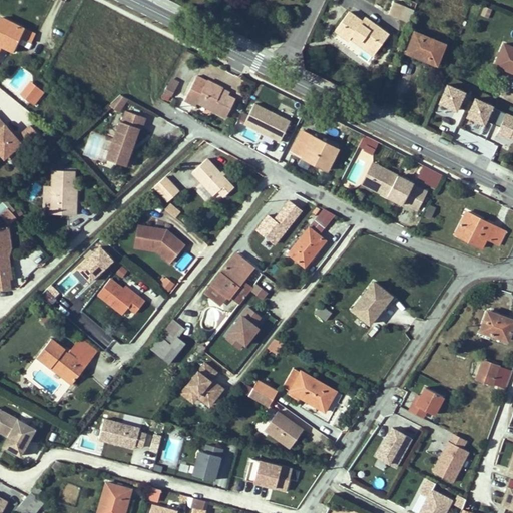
[(400,18),(405,6),(394,1),(389,14),(400,18)]
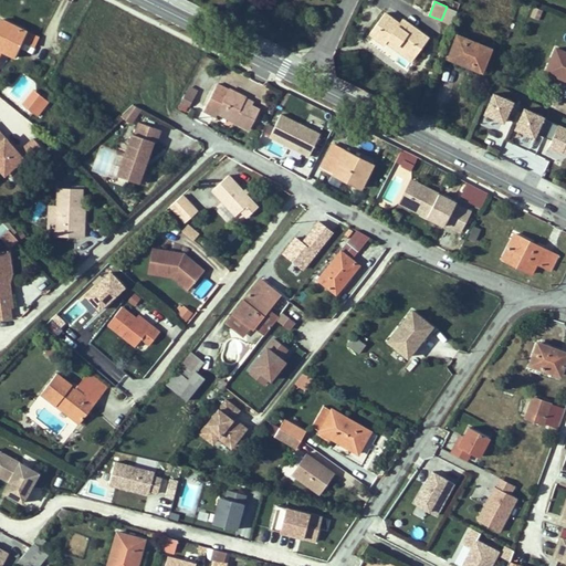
[(428,39),(402,19),(399,23),(385,12),(369,33),(385,44),(387,42),(388,39),(409,54),(415,46),(419,50),(428,39)]
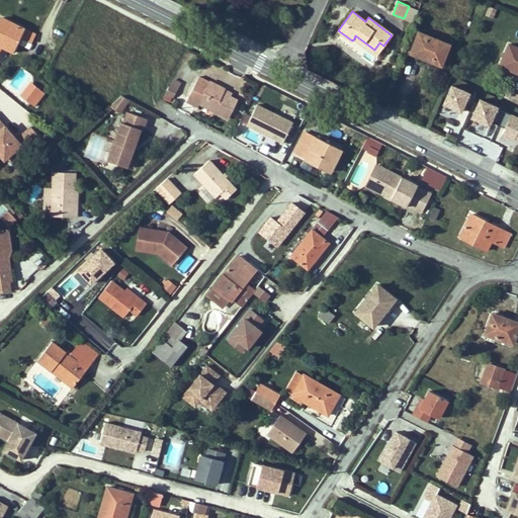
[(19,36),(23,28),(1,17),(0,18),(0,48),(1,46),(15,53),(21,38),(22,37),(19,36)]
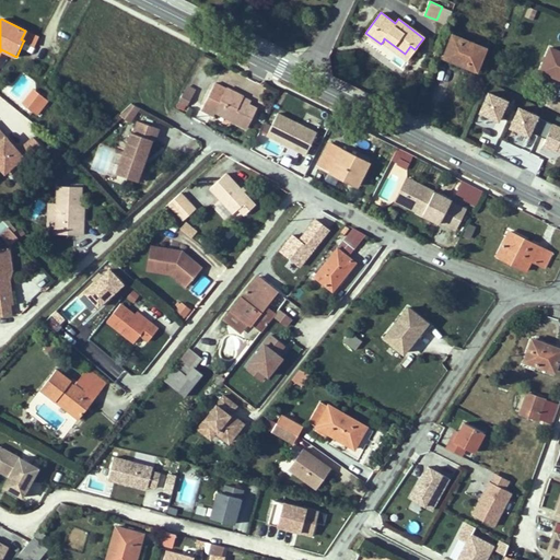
[(34,46),(38,37),(25,31),(21,39),(24,41),(23,42),(34,46)]
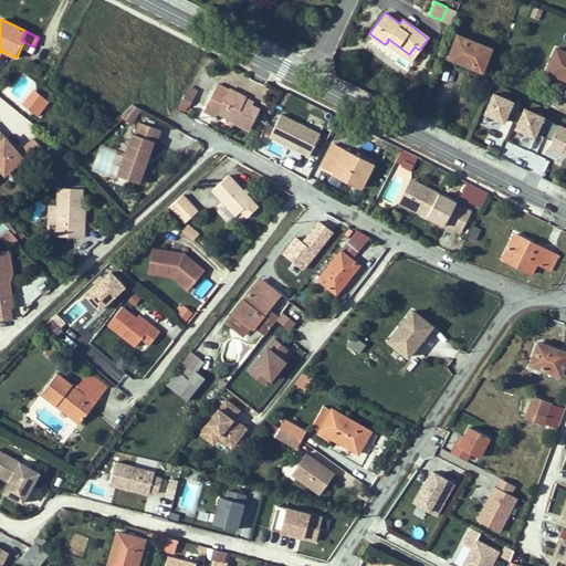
[(482,72),(491,49),(457,35),(448,58),(482,72)]
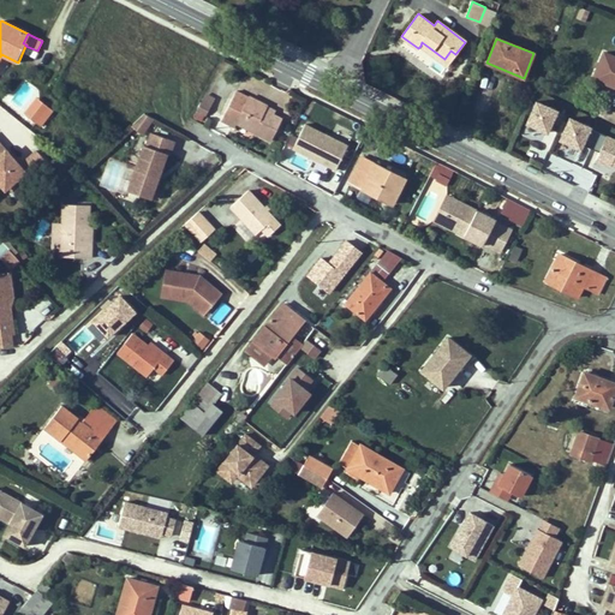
[(447,66),(455,54),(451,51),(445,59),(422,42),(421,46),(447,66)]
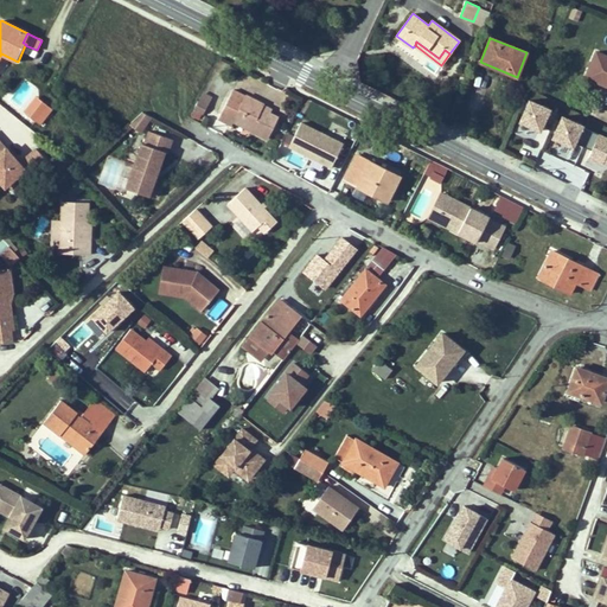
[(606,84),(606,56),(596,51),(586,76),(606,84)]
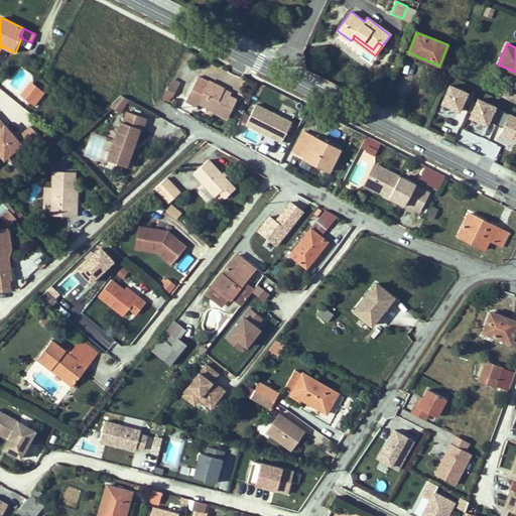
[(199,76),(197,80),(208,85),(209,82),(199,76)]
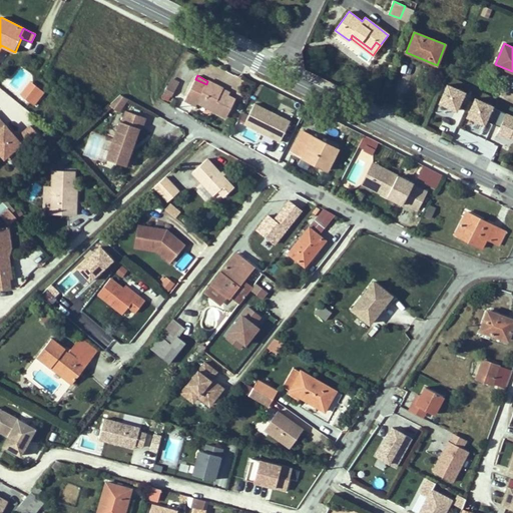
[(172,79),(162,97),(168,100),(178,83),(172,79)]
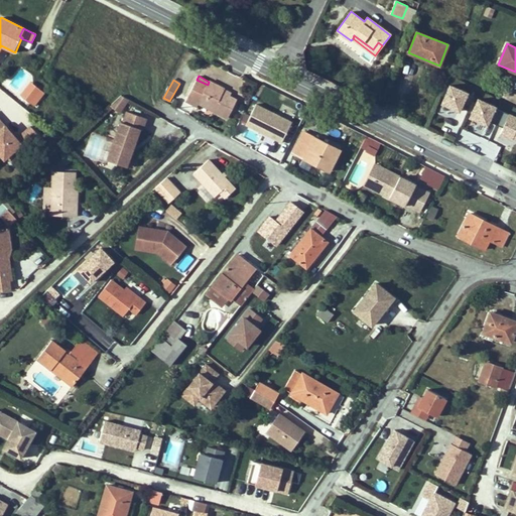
[(199,103),(228,118),(237,100),(223,93),(224,90),(225,89),(209,81),(209,82),(208,85),(197,80),(185,101),(197,107),(199,103)]
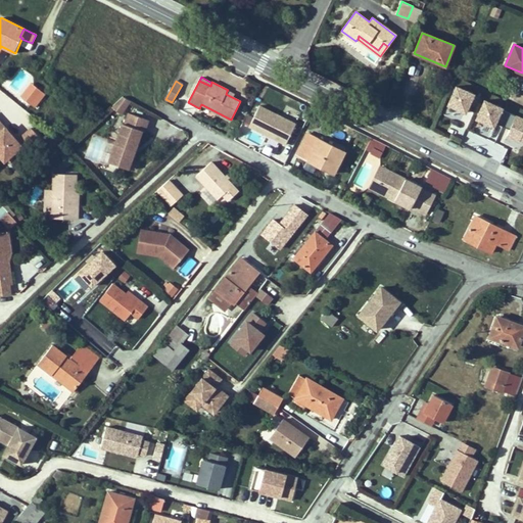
[(24,98),(34,86),(31,84),(21,96),(24,98)]
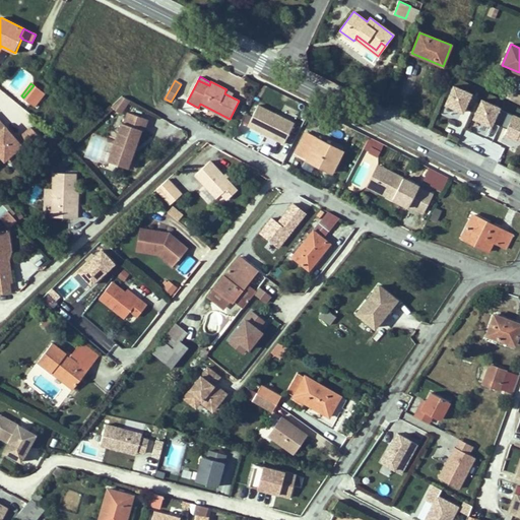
[(29,103),(40,89),(34,84),(34,85),(23,98),(29,103)]
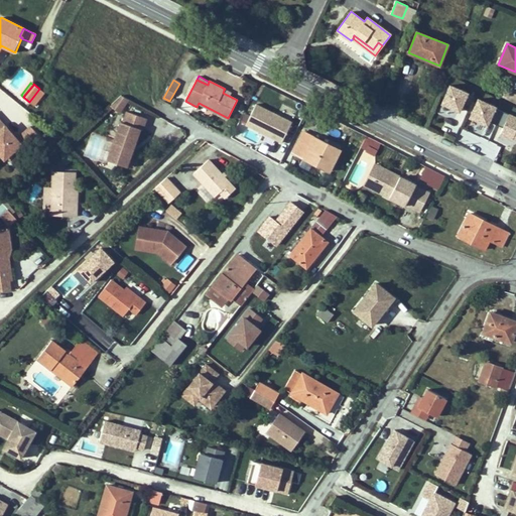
[(468,111),(474,97),(467,94),(468,93),(449,85),(441,104),(459,111),(461,108),(468,111)]
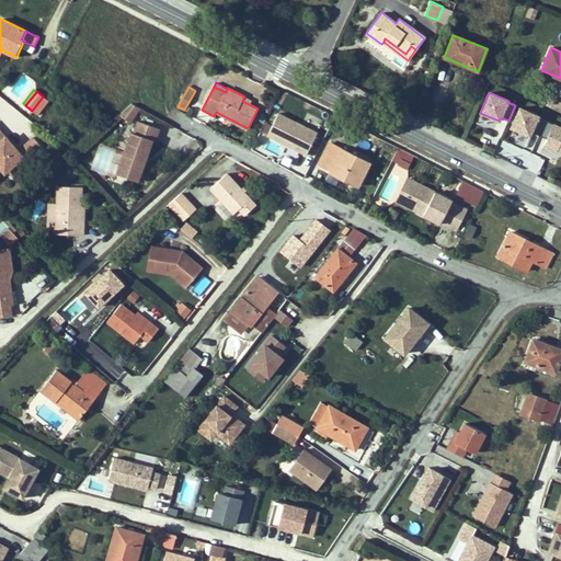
[(37,115),(48,101),(43,96),(32,111),(37,115)]
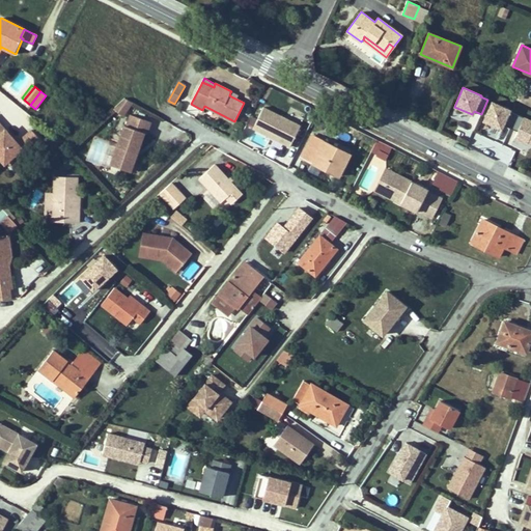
[(124,98),(113,109),(122,115),(132,102),(124,98)]
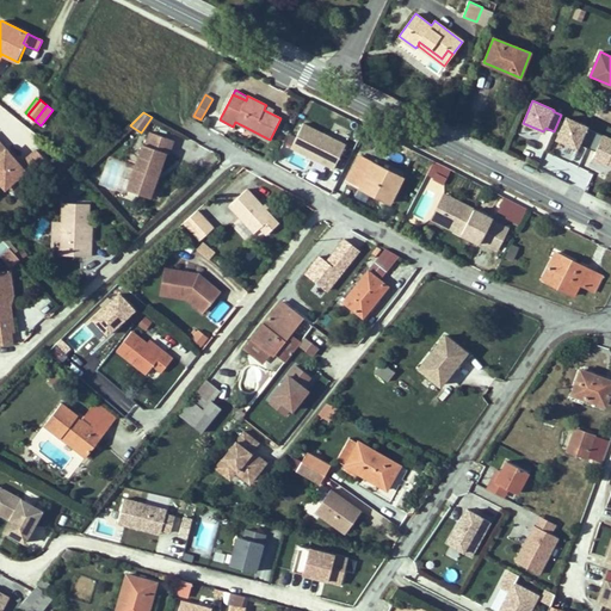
[(579,144),(587,148),(594,131),(586,128),(587,127),(566,117),(556,140),(576,148),(579,144)]
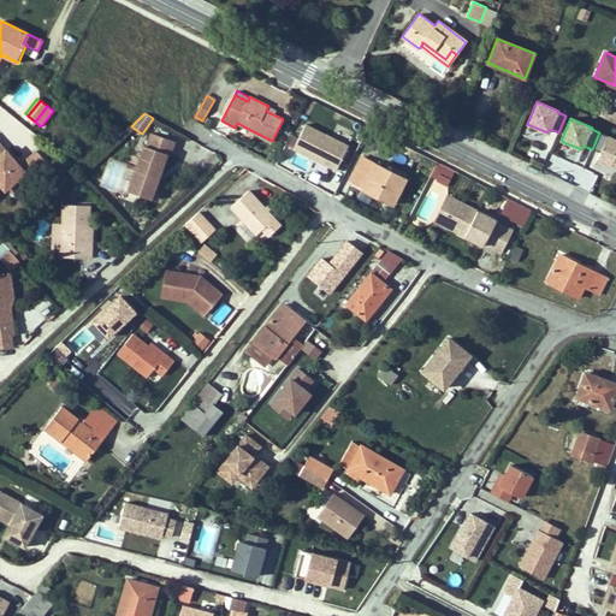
[(342,144),(304,124),(292,148),(330,167),(342,144)]
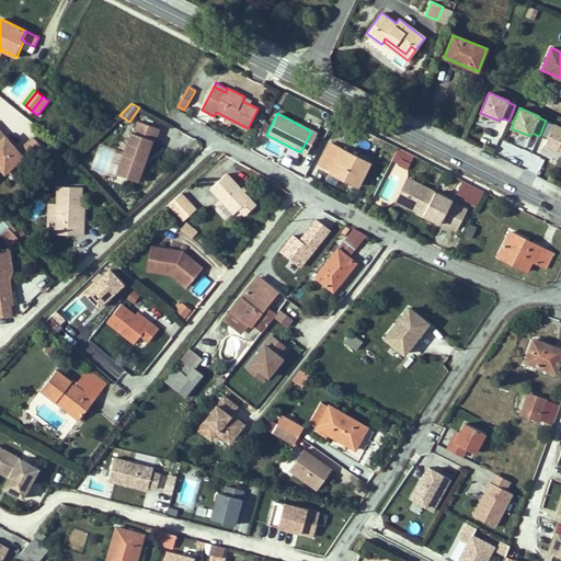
[(159,128),(138,121),(134,133),(132,133),(116,173),(137,181),(144,161),(141,161),(142,157),(146,158),(151,140),(155,141),(159,128)]
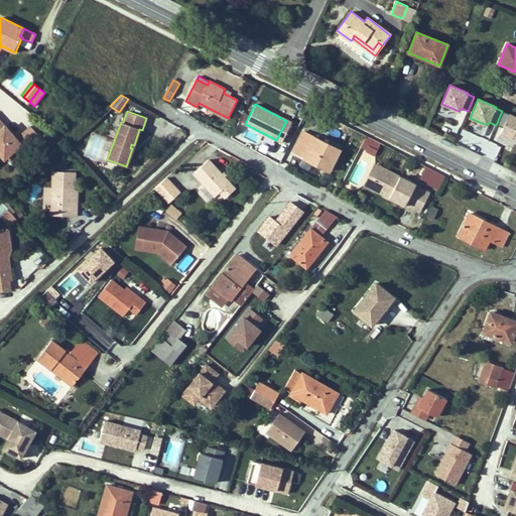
[(515,117),(502,111),(496,125),(503,128),(500,134),(512,140),(513,138),(515,138),(515,117)]
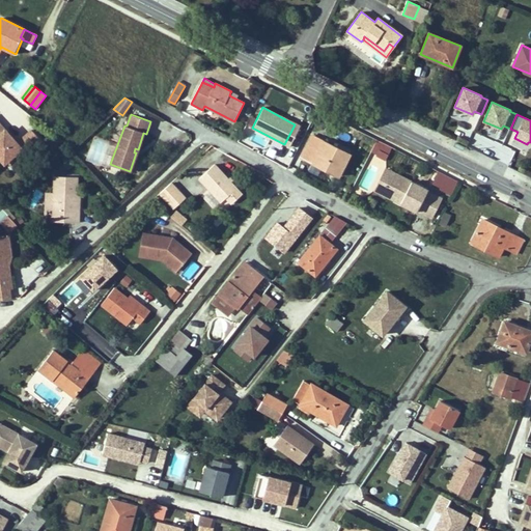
[(20,145),(18,143),(7,132),(2,132),(0,129),(0,151),(7,161),(12,157),(18,163),(43,141),(32,130),(21,140),(23,142),(20,145)]
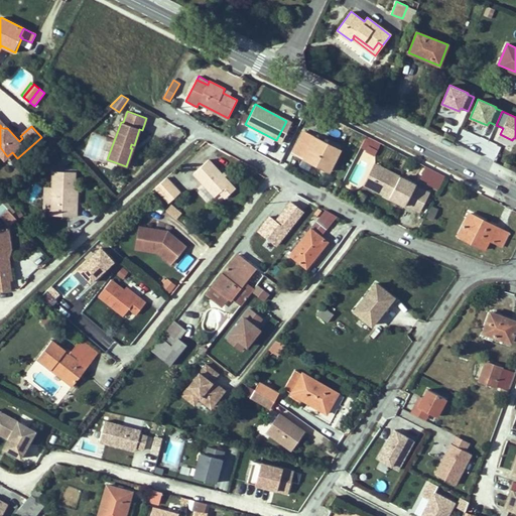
[(99,156),(105,138),(91,133),(86,151),(99,156)]
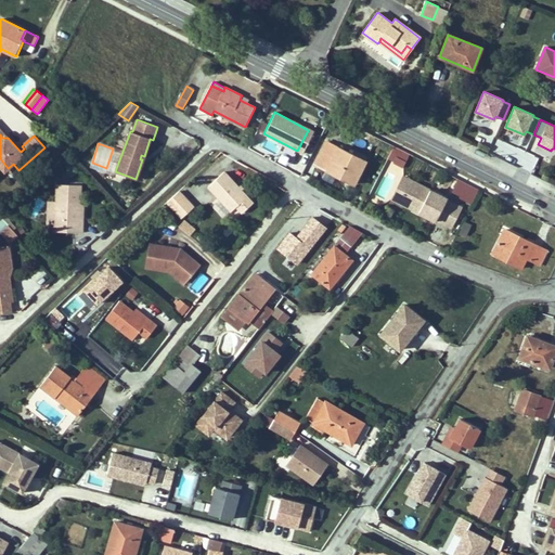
[(353,184),(365,162),(328,143),(317,166),(353,184)]
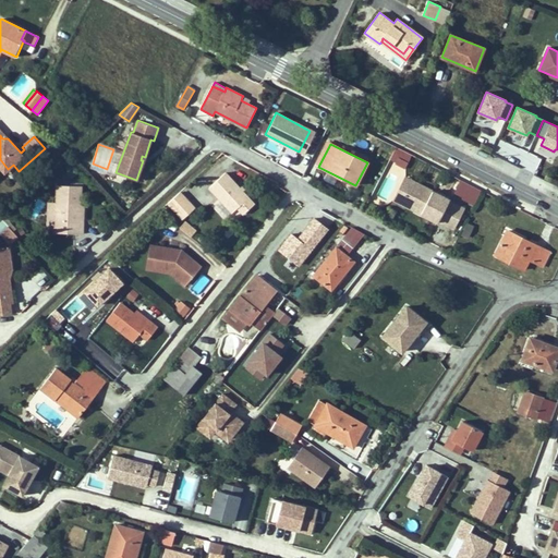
[(396,162),(405,168),(409,162),(399,158),(396,162)]
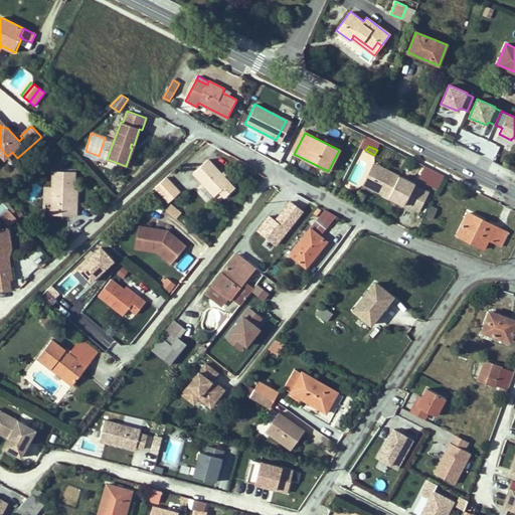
[(17,158),(12,152),(7,156),(13,162),(17,158)]
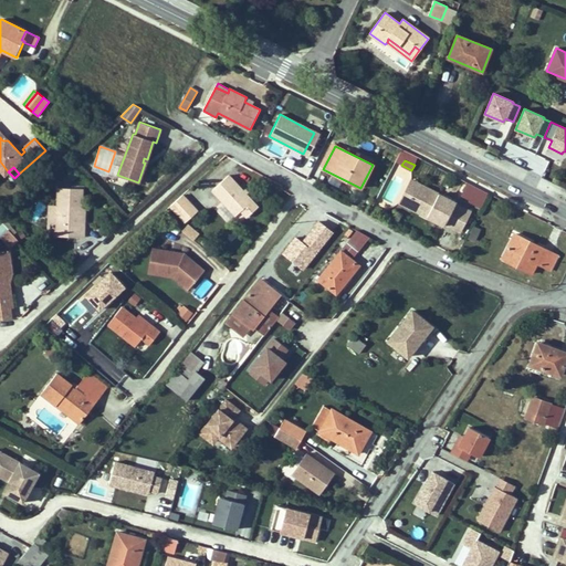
[(67,175),(72,179),(76,175),(72,170),(67,175)]
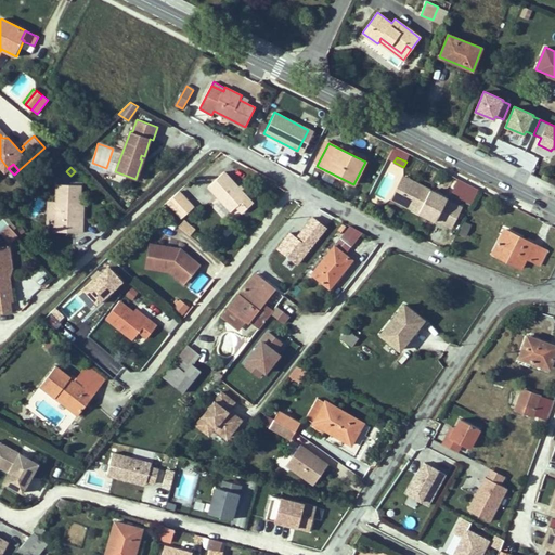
[(253,203),(224,171),(208,186),(231,211),(236,206),(242,213),(253,203)]
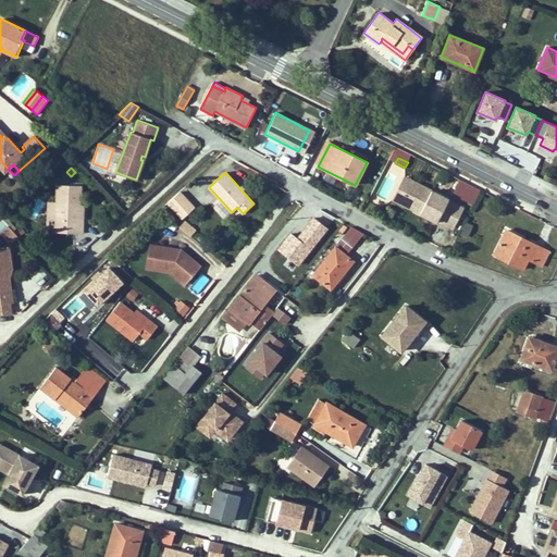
[(422,209),(401,199),(411,181),(405,177),(394,199),(420,213),(422,209)]
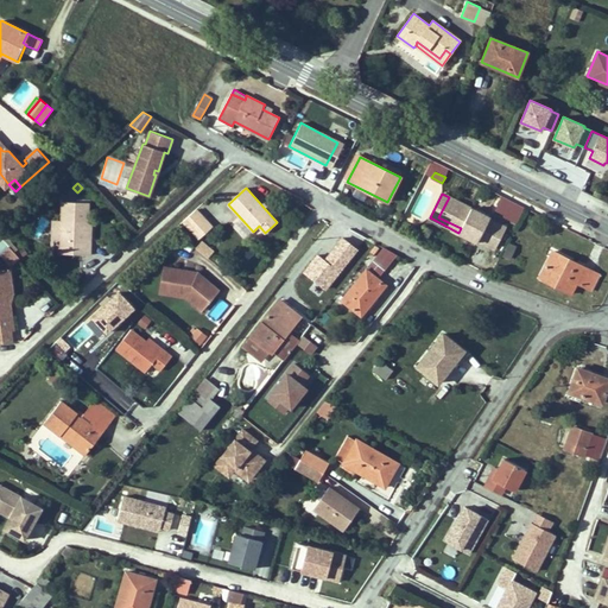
[(517,223),(525,207),(504,196),(496,213),(517,223)]
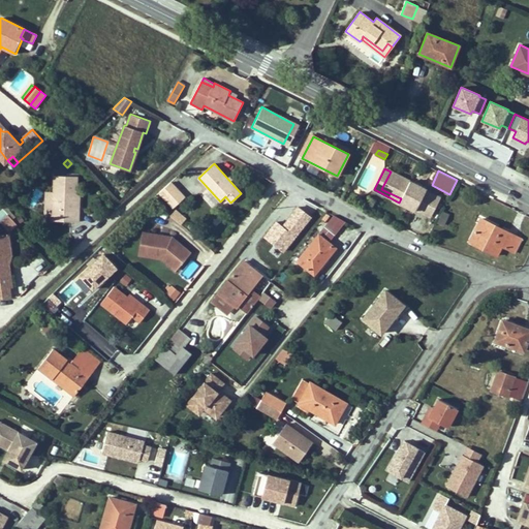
[(426,190),(426,189),(391,172),(381,189),(401,198),(399,203),(415,211),(416,210),(430,217),(439,197),(426,190)]
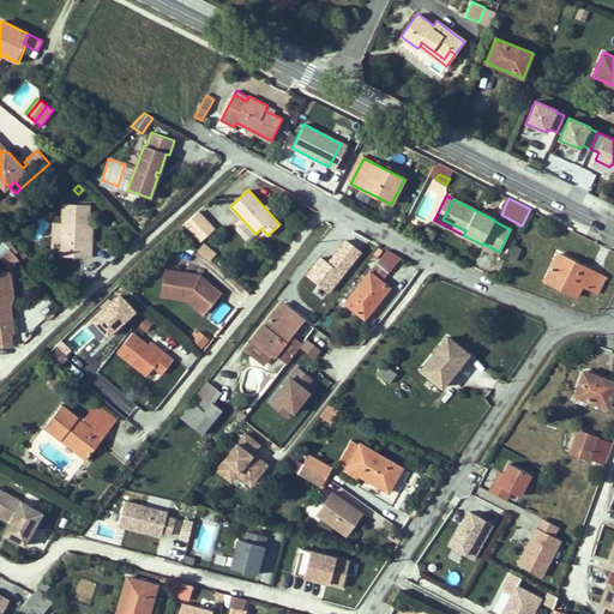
[(61,256),(91,257),(92,235),(89,235),(90,205),(64,204),(62,223),(61,256)]
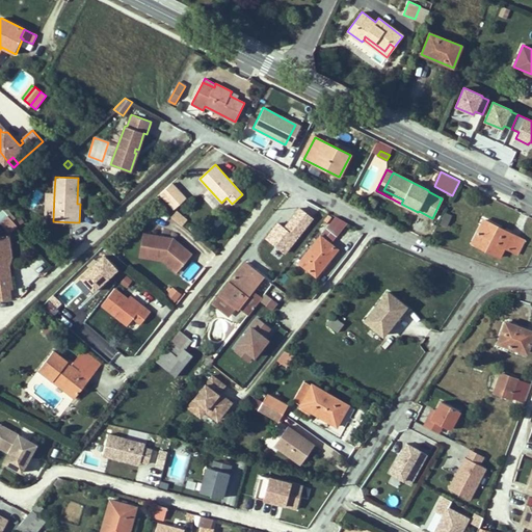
[(160,193),(175,209),(186,198),(171,183),(160,193)]
